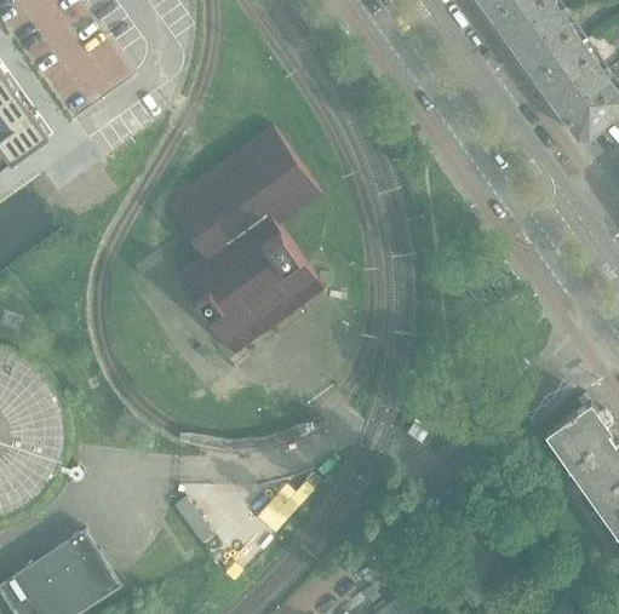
[(522,0),(474,0),(491,23),(522,0)]
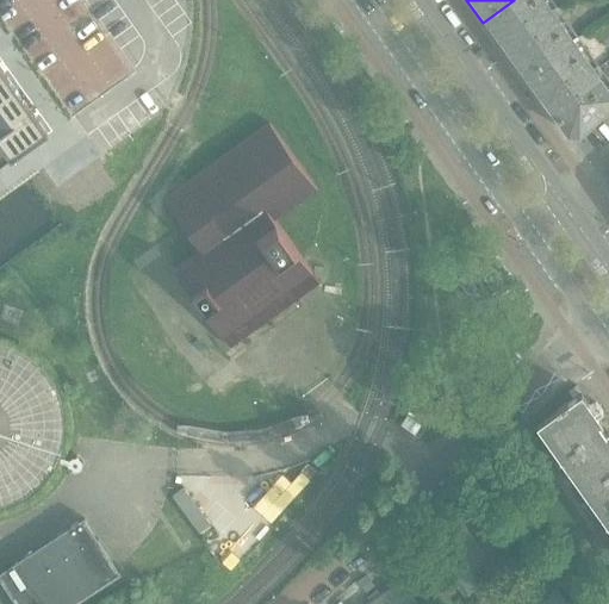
[(575,45),(553,16),(541,0),(514,0),(483,23),(524,80),(575,45)]
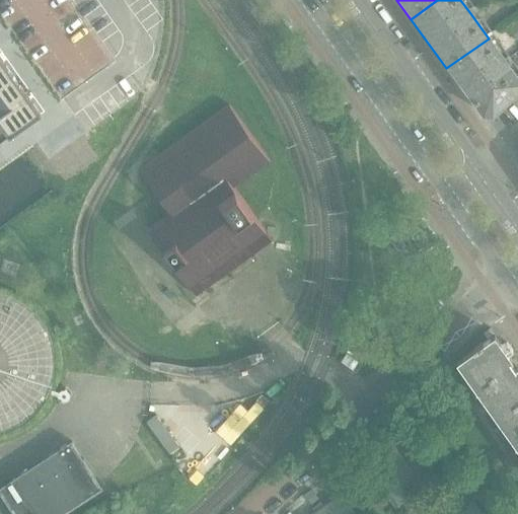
[(517,76),(517,78),(507,64),(489,39),(446,68),(483,120),(491,120),(517,94),(517,76)]
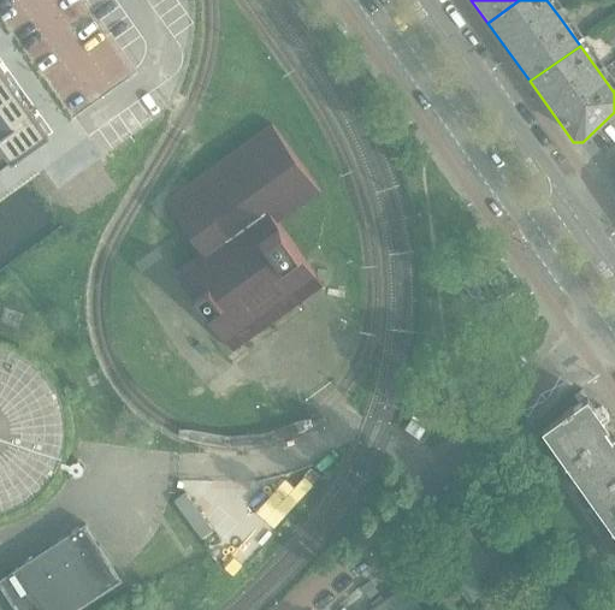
[(0,76),(0,108),(16,98),(0,76)]
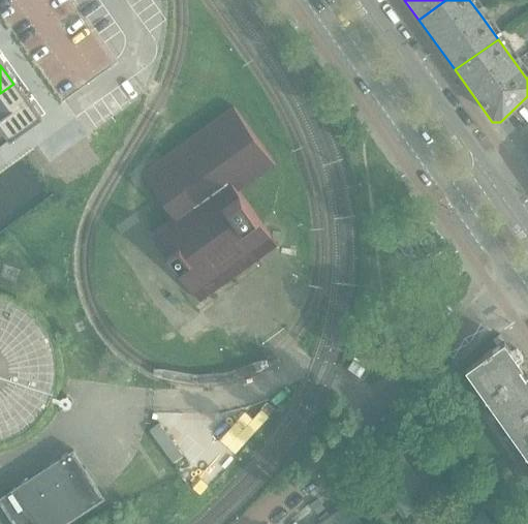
[(0,122),(27,103),(13,84),(0,93),(0,122)]
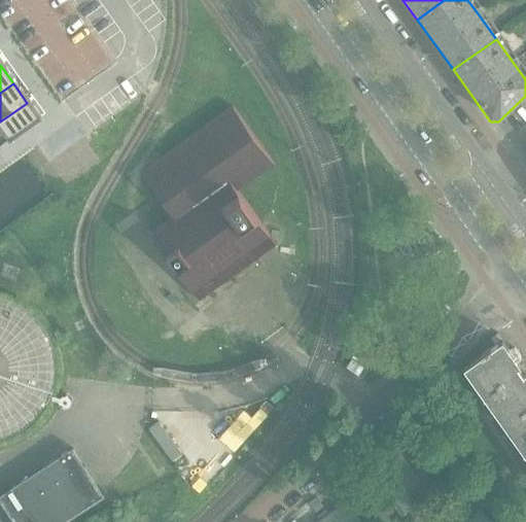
[(27,103),(0,122),(0,132),(8,144),(40,122),(27,103)]
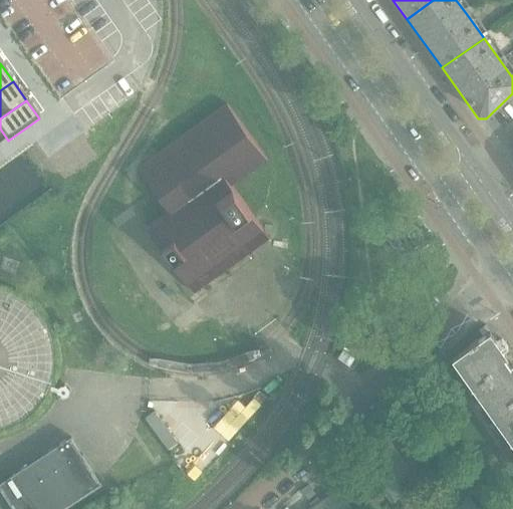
[(231,190),(266,165),(226,108),(180,142),(137,172),(169,217),(147,232),(164,255),(173,268),(186,287),(262,234),(253,221),(250,217),(237,198),(234,195),(231,190)]
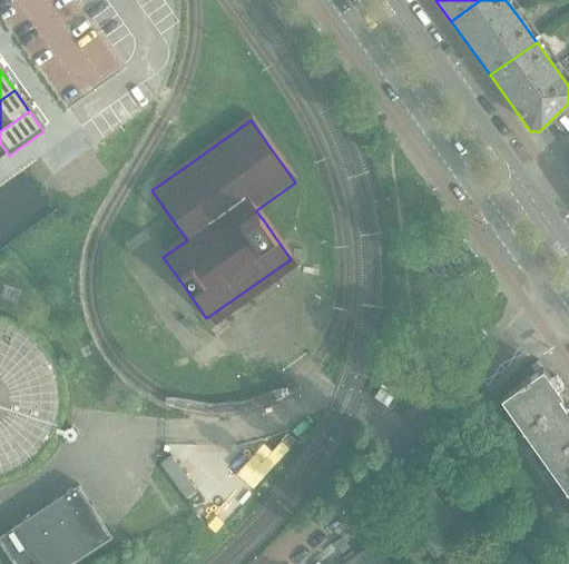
[(0,484),(18,478),(43,457),(58,428),(61,396),(51,365),(30,340),(1,325),(0,325),(0,484)]
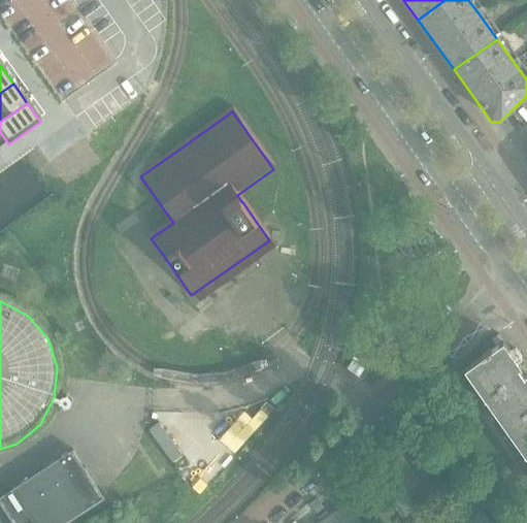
[(526,413),(526,381),(520,371),(501,346),(489,355),(488,354),(480,360),(481,361),(463,373),(503,430),(526,413)]
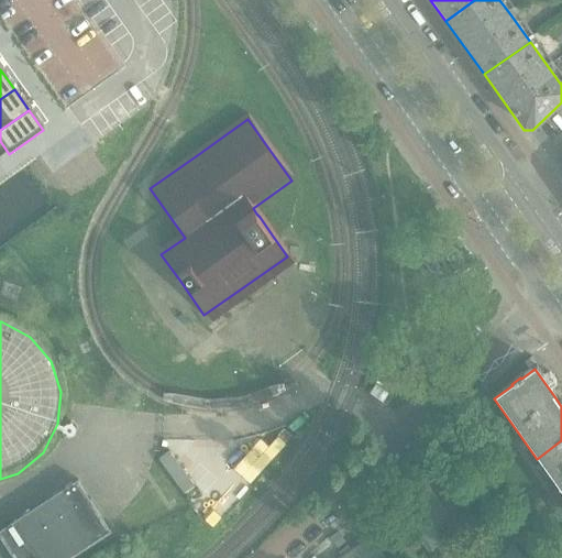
[(387,398),(374,390),(367,398),(382,407),(387,398)]
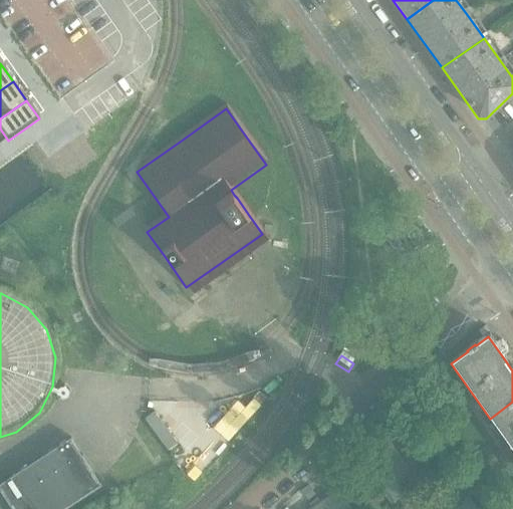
[(512,402),(490,419),(512,450),(512,402)]
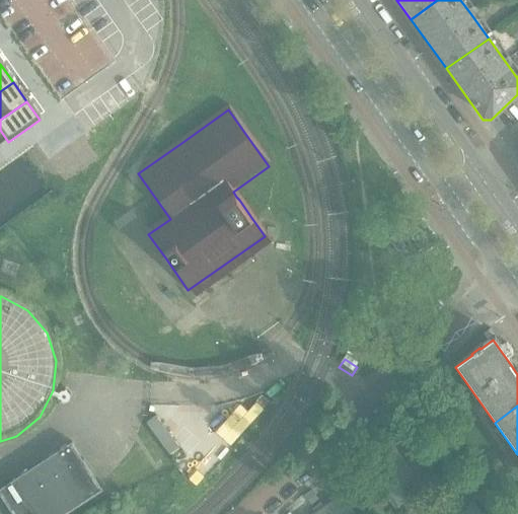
[(69,513),(100,494),(99,492),(97,493),(80,466),(82,465),(81,463),(79,464),(69,449),(71,448),(70,446),(0,491),(0,495),(9,510),(7,511),(8,513),(10,513),(11,512),(12,513),(69,513)]
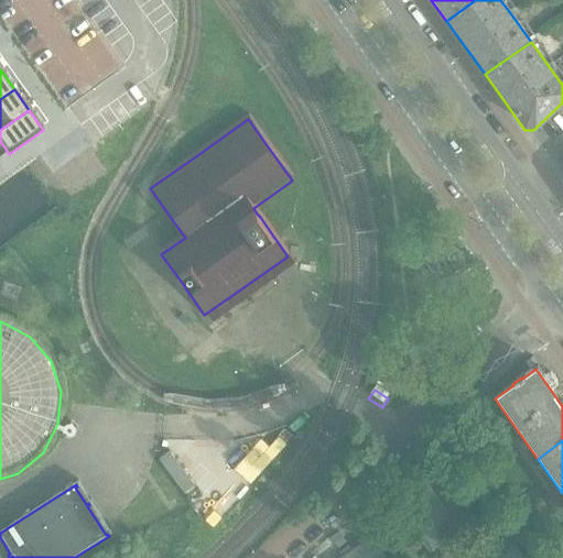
[(458,534),(440,507),(412,527),(424,545),(421,547),(426,556),(431,554),(458,534)]
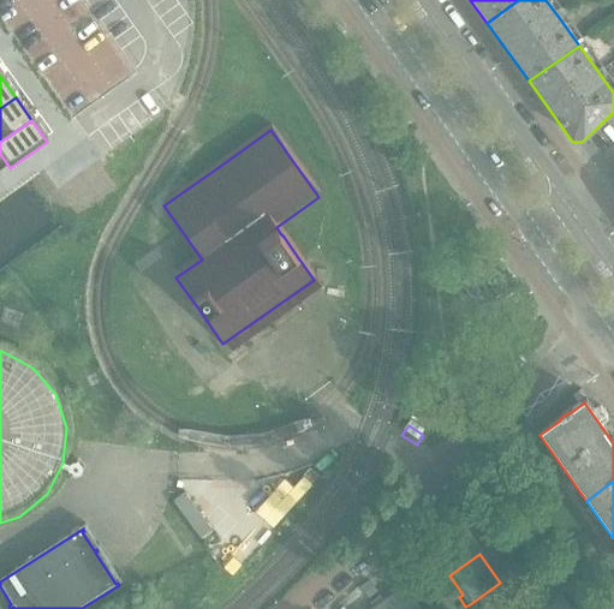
[(367,585),(357,592),(367,603),(376,596),(367,585)]
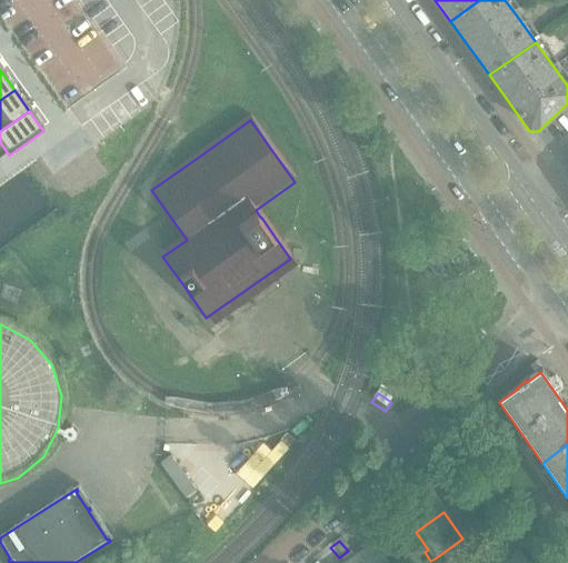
[(382,562),(371,546),(352,560),(350,556),(341,562),(382,562)]
